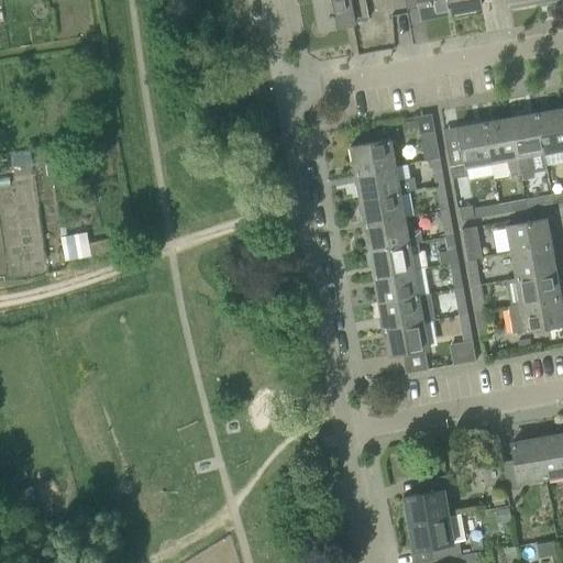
[(368,20),(366,8),(364,0),(315,0),(320,29),(368,20)]
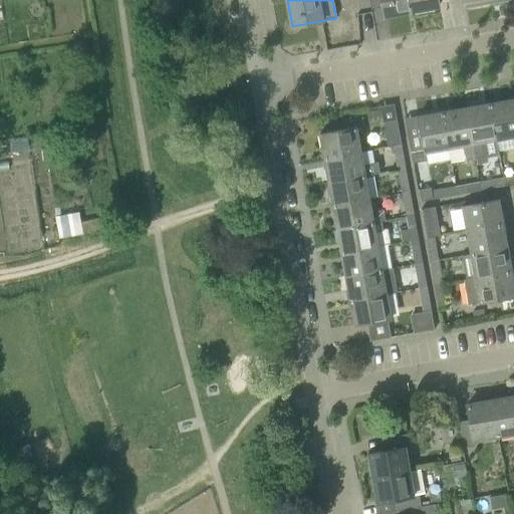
[(382,0),(386,15),(412,11),(410,0),(382,0)]
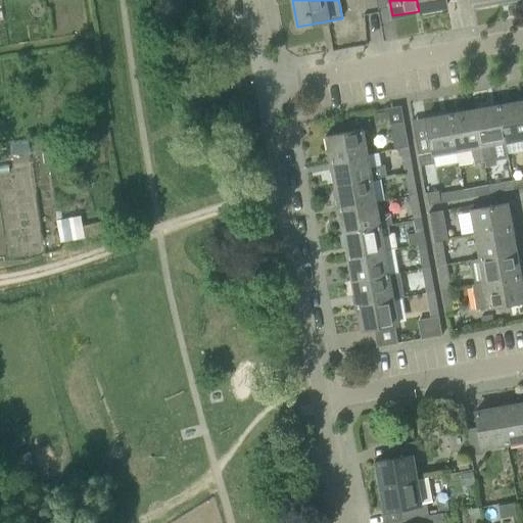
[(417,0),(419,11),(446,6),(444,0),(417,0)]
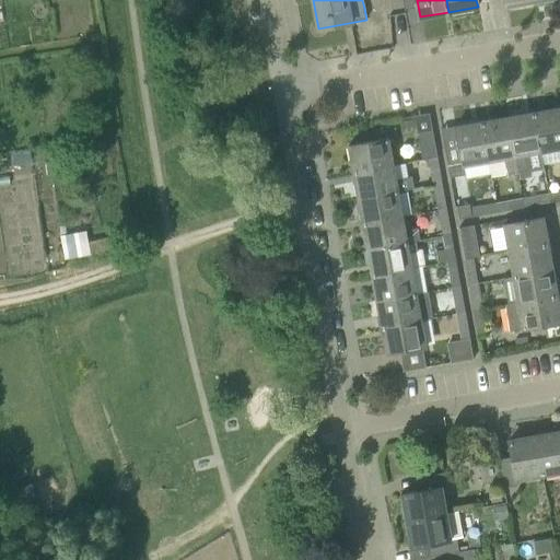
[(559,149),(559,111),(559,107),(534,112),(540,152),(559,149)]
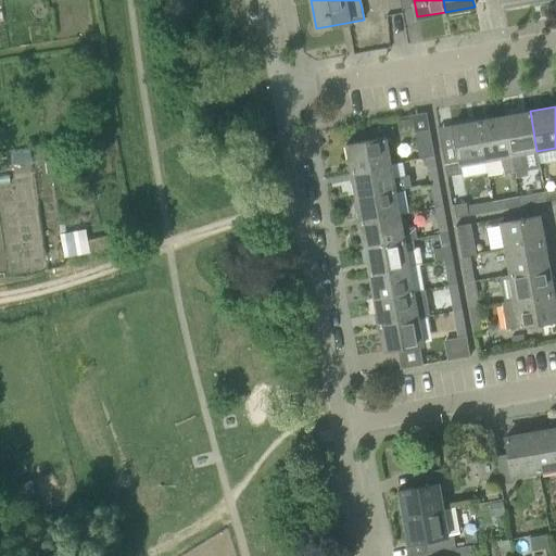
[(536,151),(530,111),(504,116),(512,156),(515,171),(526,169),(522,154),(536,151)]
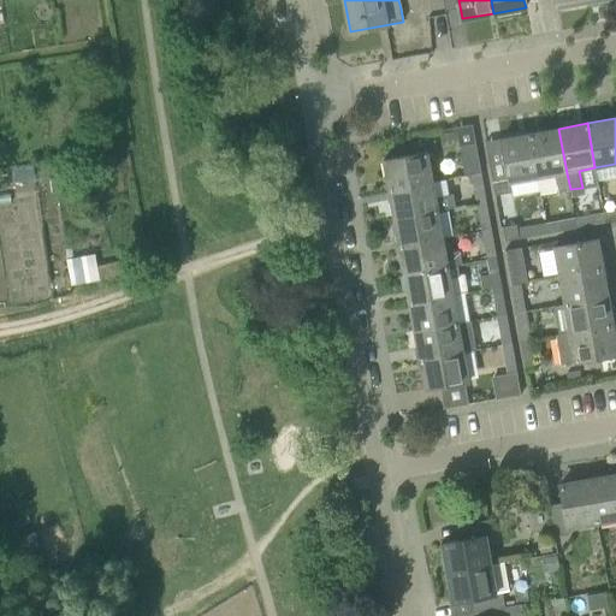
[(567,173),(558,129),(529,134),(538,178),(555,176),(560,191),(570,189),(567,173)]
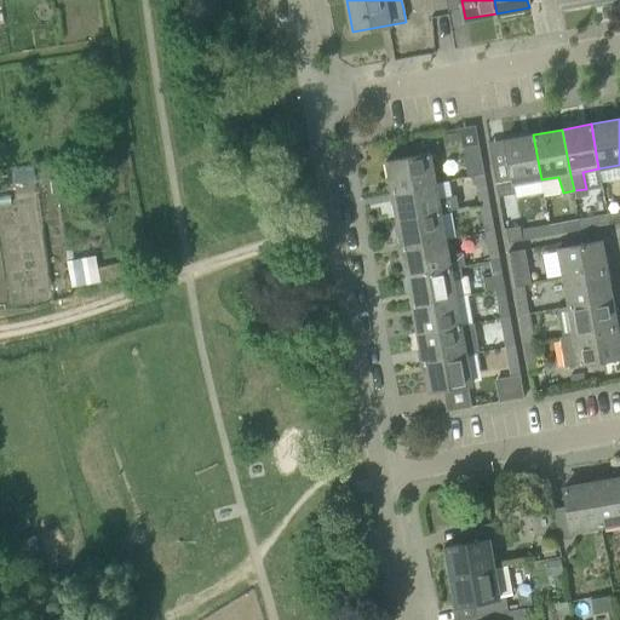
[(541,179),(533,135),(504,139),(507,161),(492,164),(498,196),(515,193),(514,184),(541,179)]
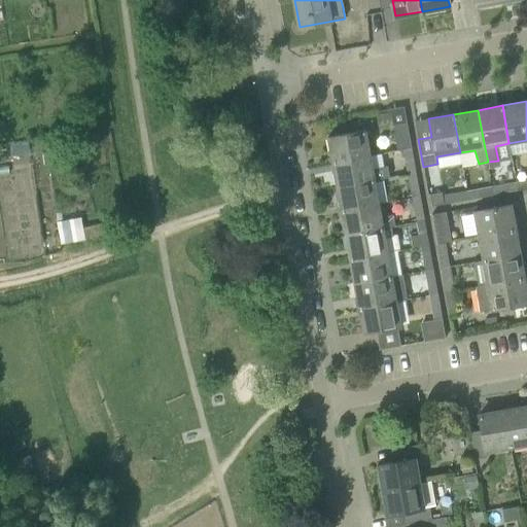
[(412,147),(407,123),(393,125),(397,150),(402,149),(412,147)]
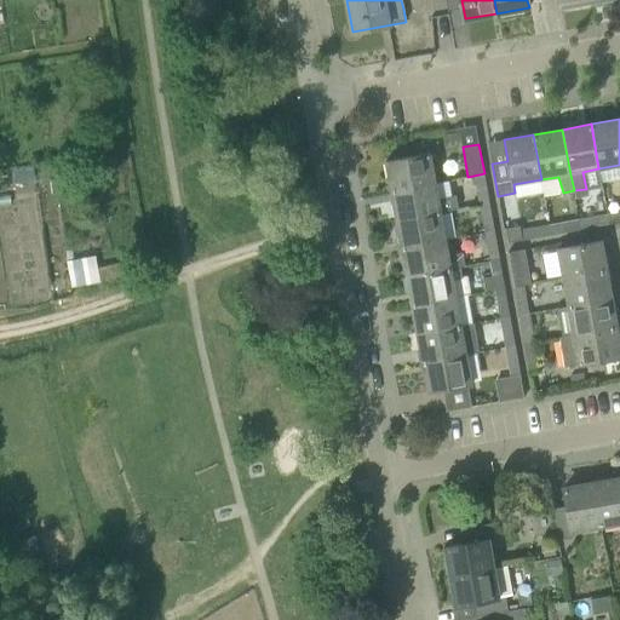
[(385,161),(391,190),(435,183),(430,153),(385,161)]
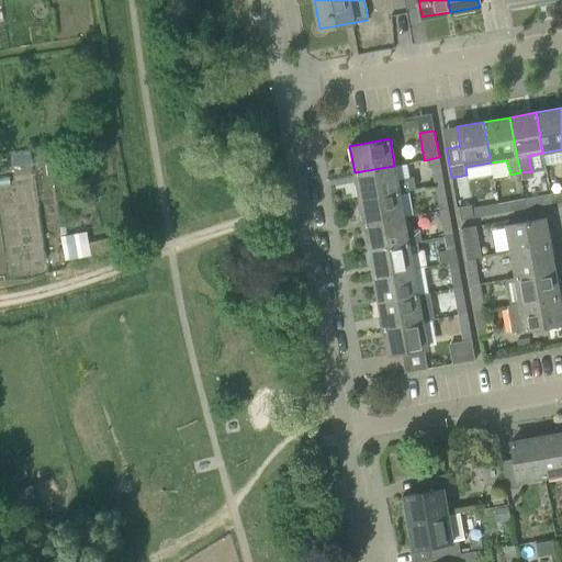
[(444,183),(439,157),(429,159),(434,186),(444,183)]
